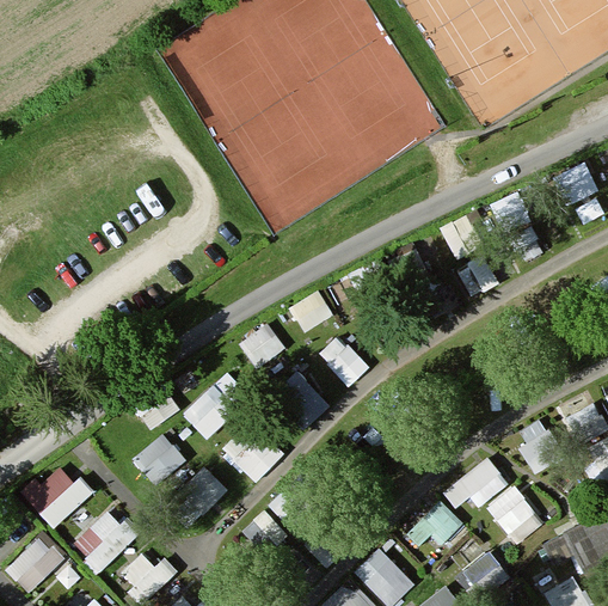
[(289,307),(304,331),(332,314),(318,291),(289,307)]
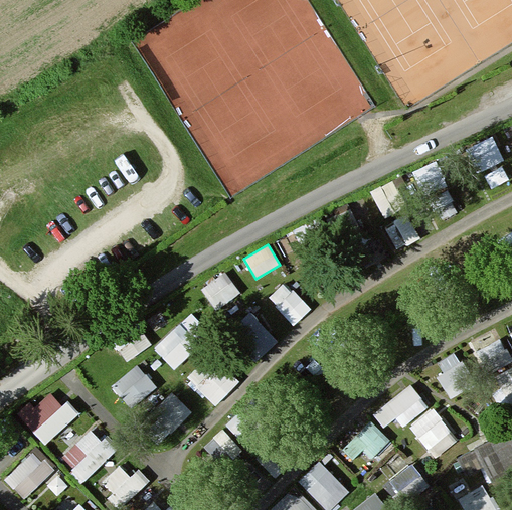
[(216,311),(240,293),(222,271),(199,288),(216,311)]
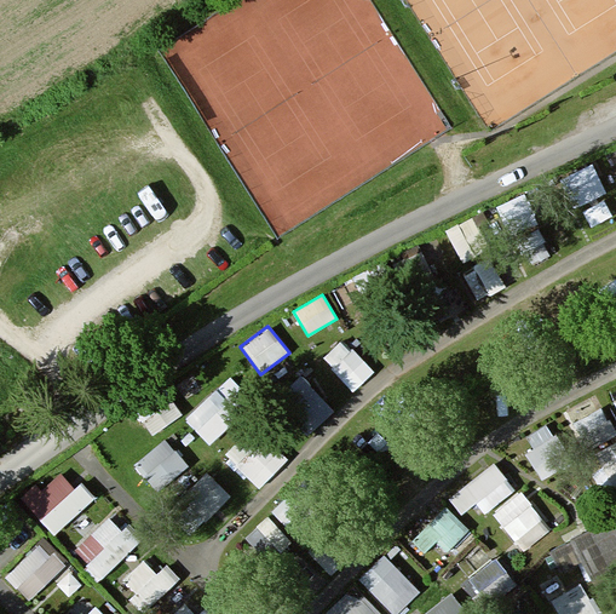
[(303,374),(276,396),(309,435),(335,413),(303,374)]
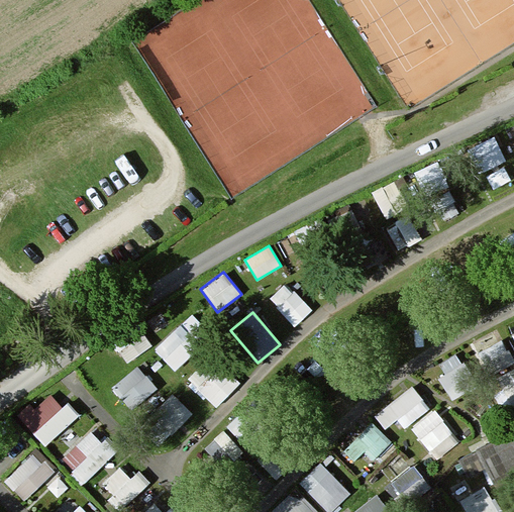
[(211,334),(192,313),(153,349),(174,370),(211,334)]
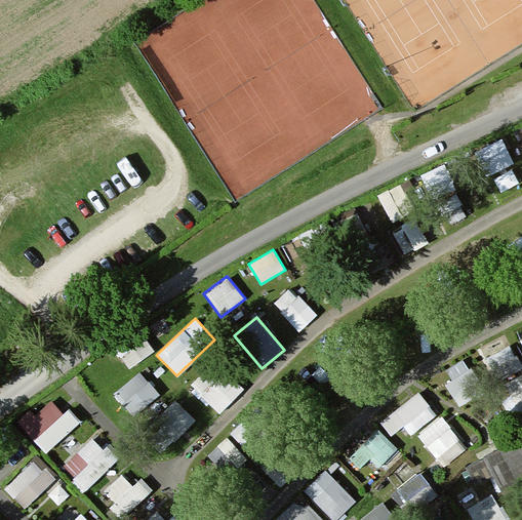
[(508,345),(485,358),(498,381),(520,367),(508,345)]
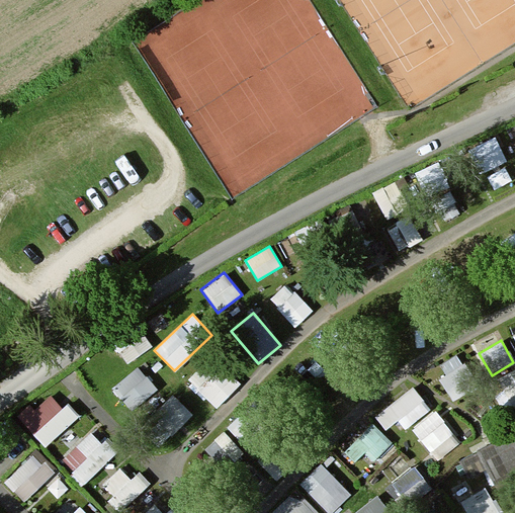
[(187,378),(216,408),(239,385),(211,355),(187,378)]
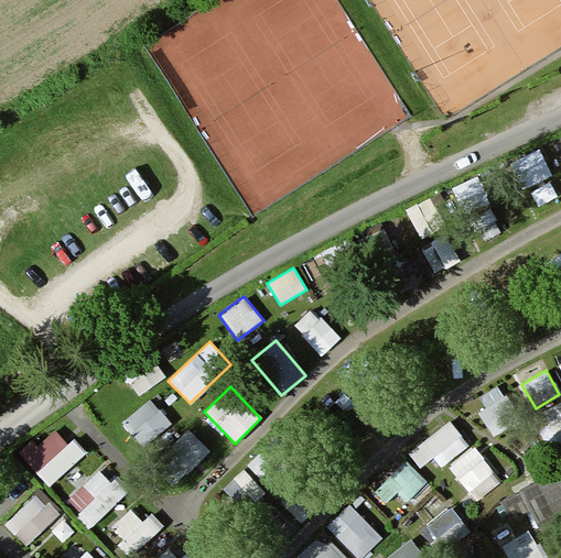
[(144,447),(171,422),(147,398),(121,424),(144,447)]
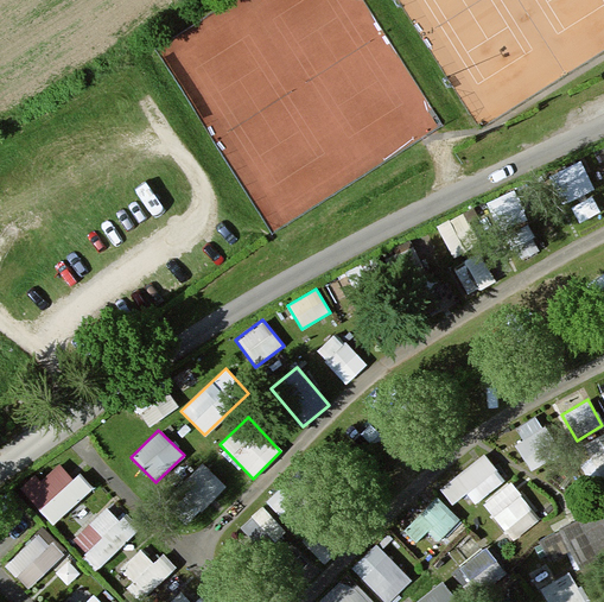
[(603,431),(579,444),(597,480),(603,476),(603,431)]
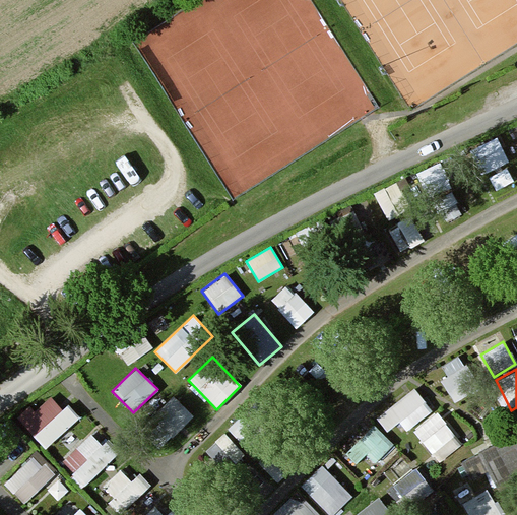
[(376,417),(393,438),(430,408),(412,387),(376,417)]
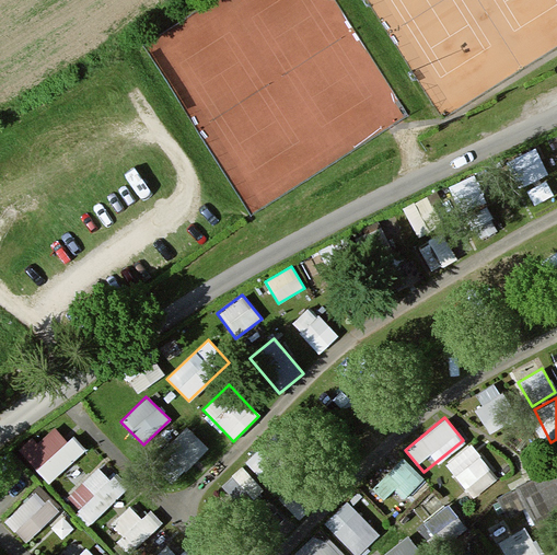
[(18,457),(48,485),(82,450),(51,421),(18,457)]
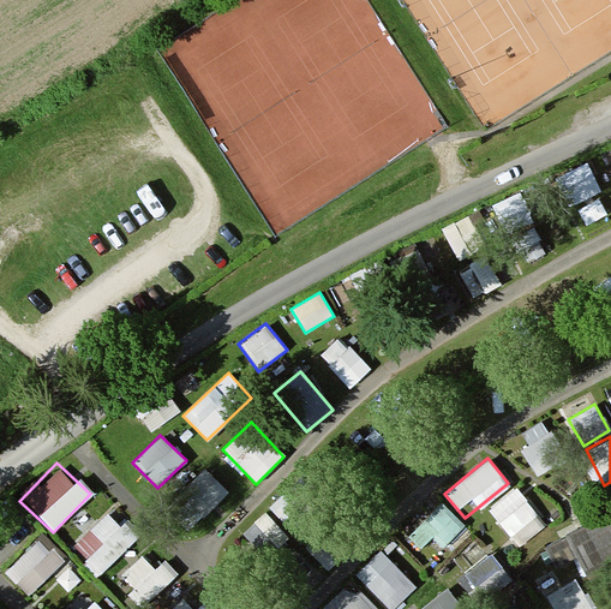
[(205,471),(172,512),(195,529),(227,488),(205,471)]
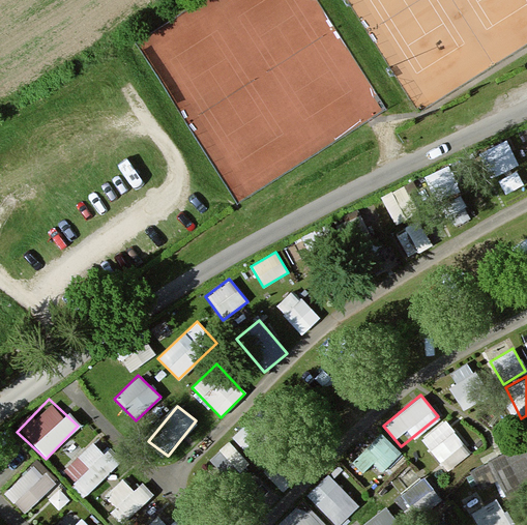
[(445,419),(421,438),(447,471),(471,453),(445,419)]
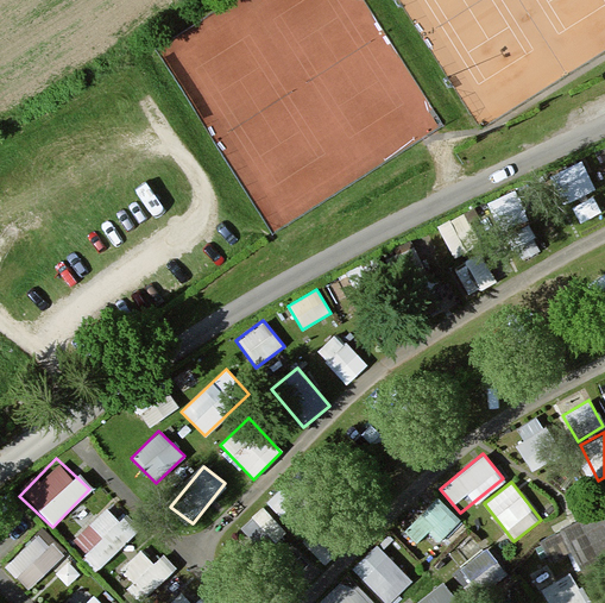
[(429,533),(440,544),(461,523),(436,497),(403,529),(417,544),(429,533)]
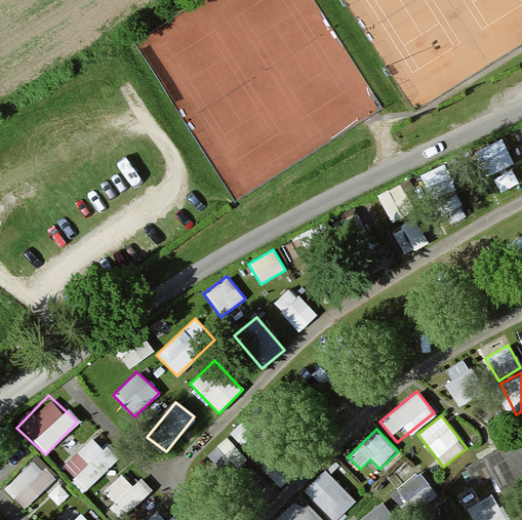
[(521,435),(467,458),(481,492),(521,474),(521,435)]
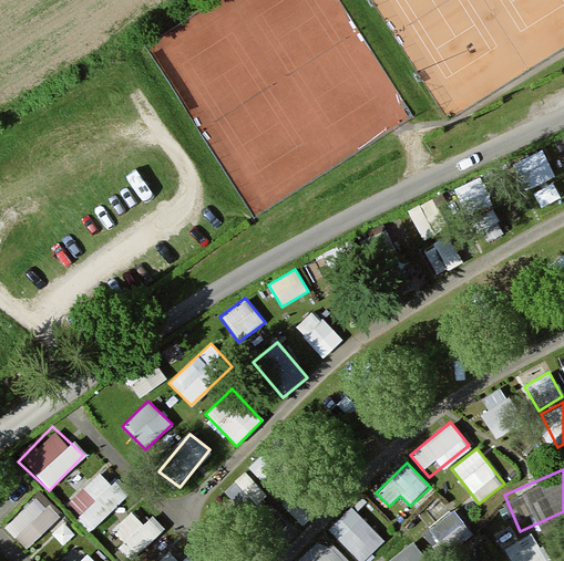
[(93,530),(122,497),(95,473),(65,507),(93,530)]
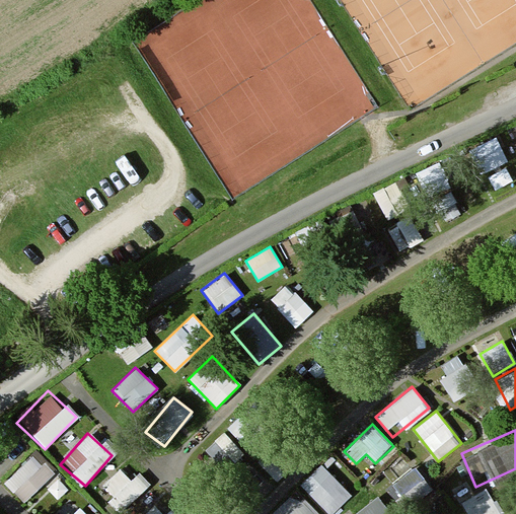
[(3,483),(24,504),(54,473),(31,452),(3,483)]
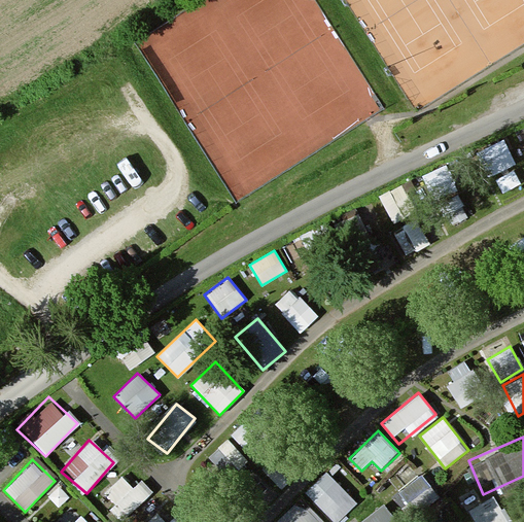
[(338,521),(356,505),(326,471),(304,491),(332,521),(338,521)]
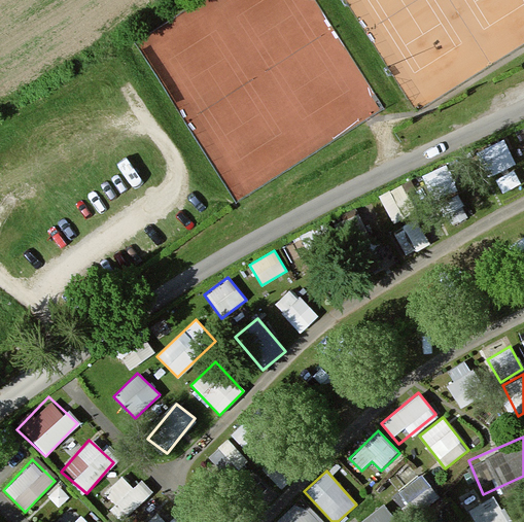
[(147,496),(126,473),(104,491),(127,516),(147,496)]
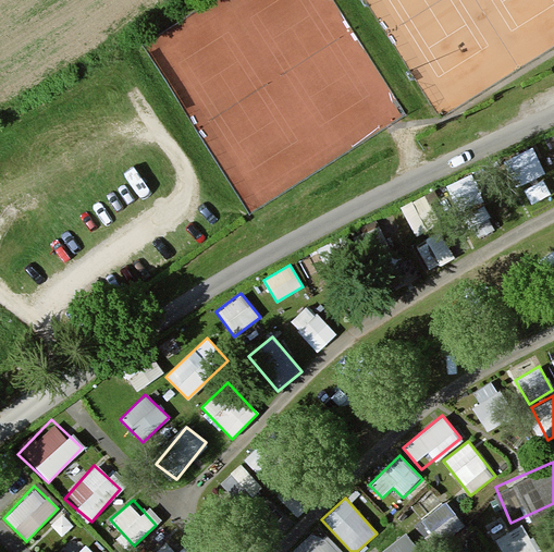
[(441,540),(460,523),(441,501),(421,518),(441,540)]
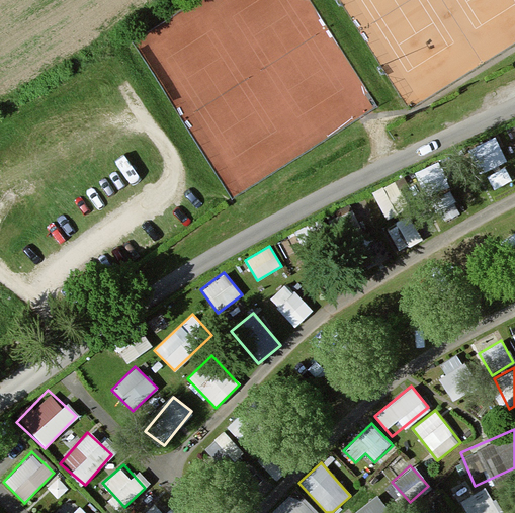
[(498,512),(485,489),(460,502),(465,512),(498,512)]
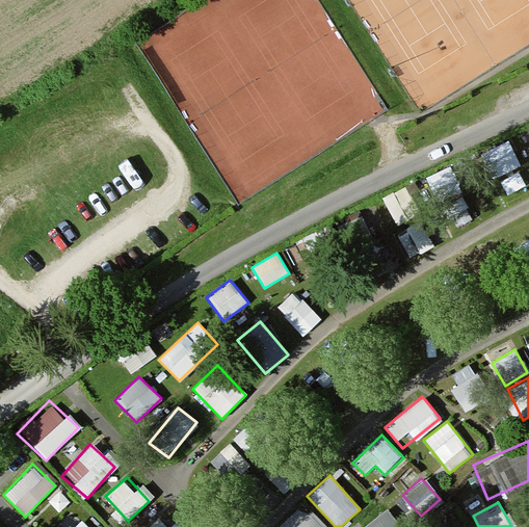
[(323,526),(302,504),(279,526),(323,526)]
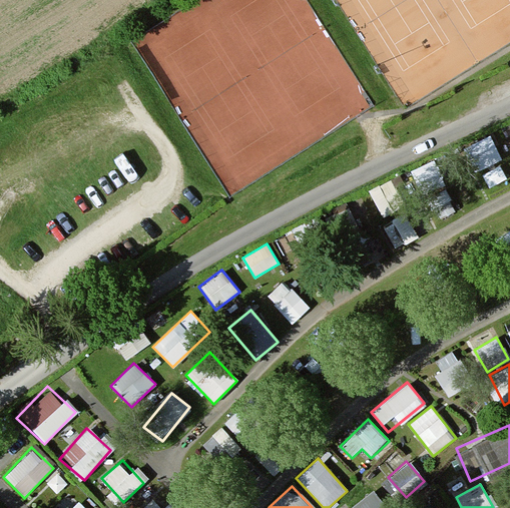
[(160,507),(151,499),(142,507),(160,507)]
